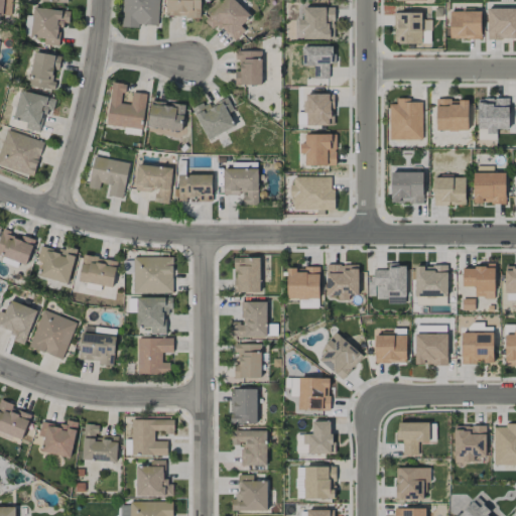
[(0,0),(0,16),(10,17),(11,0),(8,0),(0,0)]
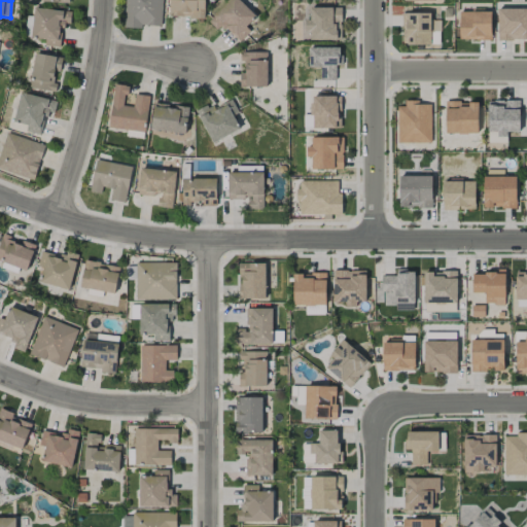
[(162,27),(162,0),(125,0),(124,27),(162,27)]
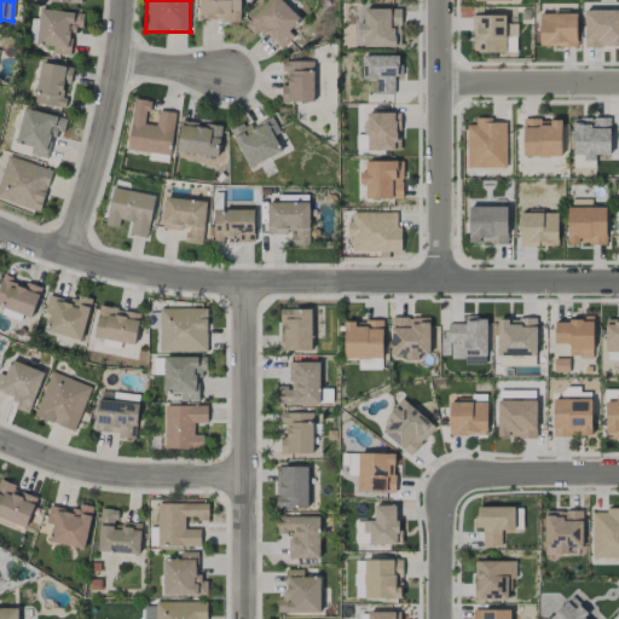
[(198,0),(198,19),(239,21),(239,0),(198,0)]
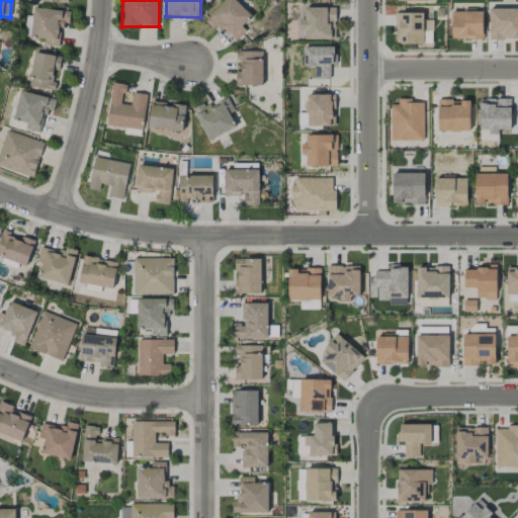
[(241,26),(251,15),(234,0),(224,0),(205,21),(216,30),(220,26),(236,40),(246,30),(241,26)]
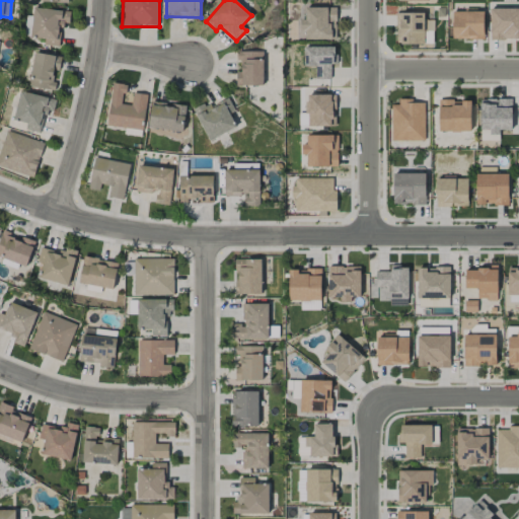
[(296,41),(336,40),(336,7),(305,7),(305,19),(296,19),(296,41)]
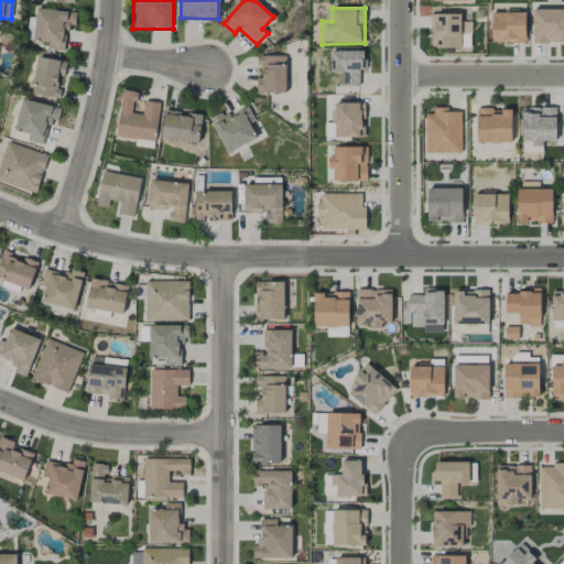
[(47,50),(65,51),(66,25),(75,25),(76,11),(35,9),(34,40),(47,41),(47,50)]
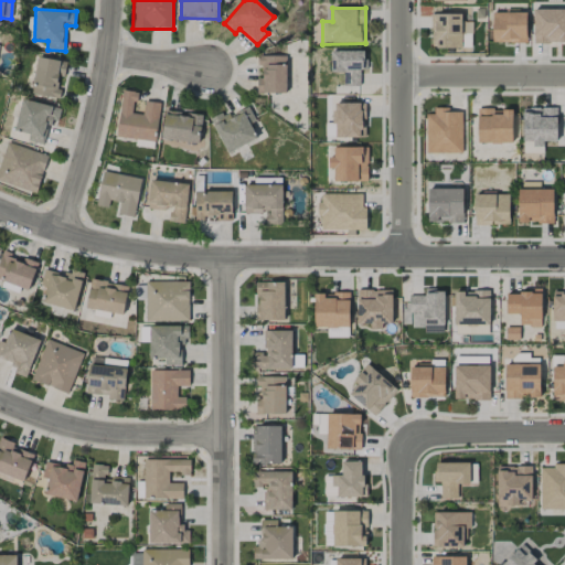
[(564,9),(533,9),(533,42),(564,42),(564,9)]
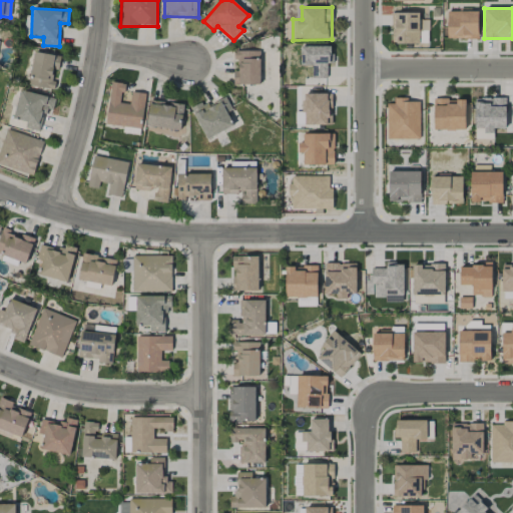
[(447,38),(478,38),(478,11),(447,11),(447,38)]
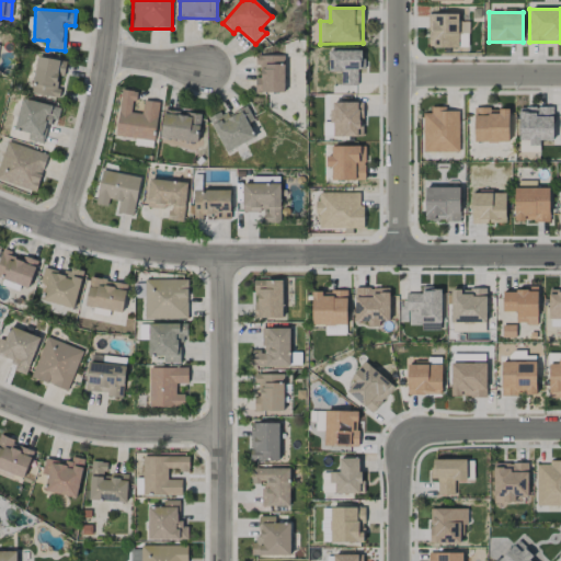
[(458,14),(428,13),(427,47),(468,48),(468,22),(458,22),(458,14)]
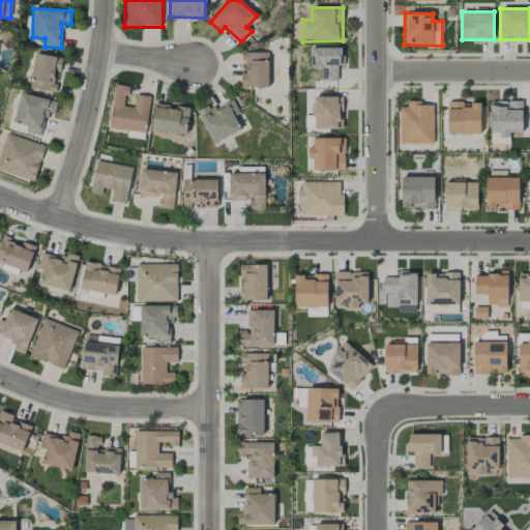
[(337,80),(337,65),(343,65),(343,48),(311,48),(311,67),(322,67),(322,80),(337,80)]
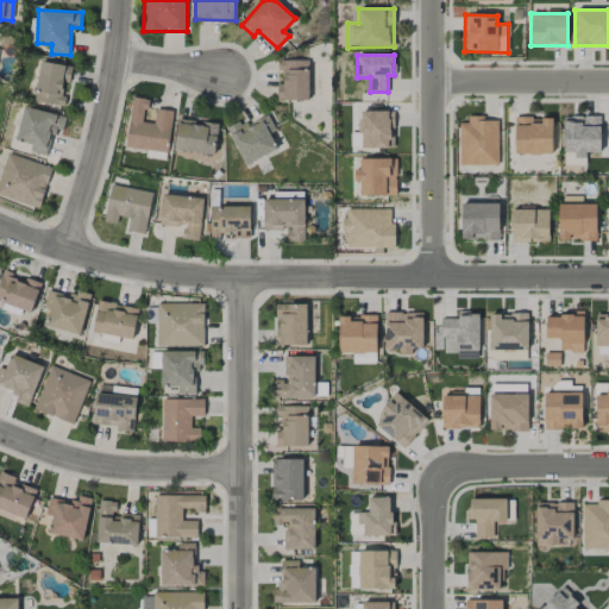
[(71,67),(39,61),(32,101),(62,106),(66,83),(69,85),(71,67)]
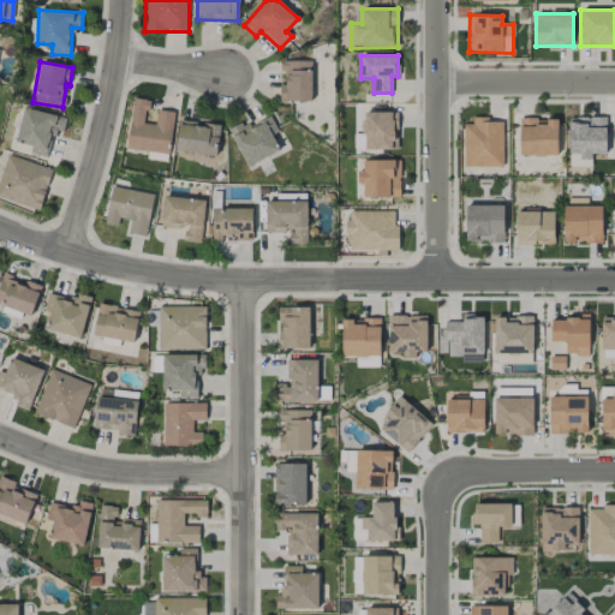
[(311,61),(282,61),(282,84),(279,84),(279,101),(311,101),(311,61)]
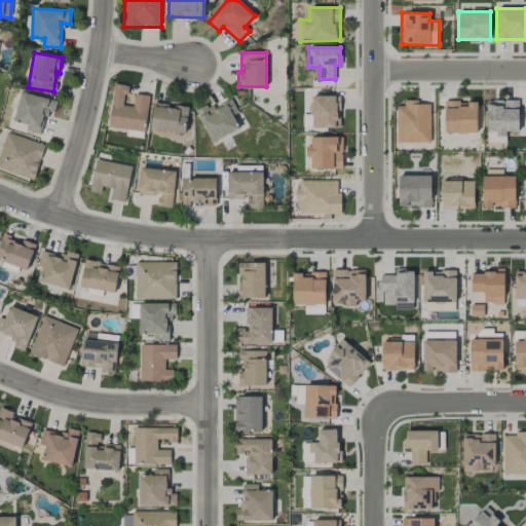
[(149,96),(135,94),(133,107),(124,105),(126,85),(114,84),(108,126),(144,132),(149,96)]
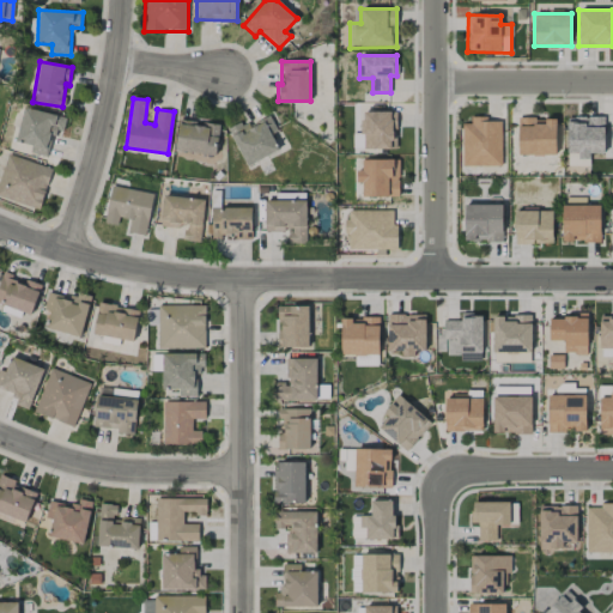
[(66,117),(23,108),(16,143),(31,145),(29,153),(48,157),(54,129),(62,132),(66,117)]
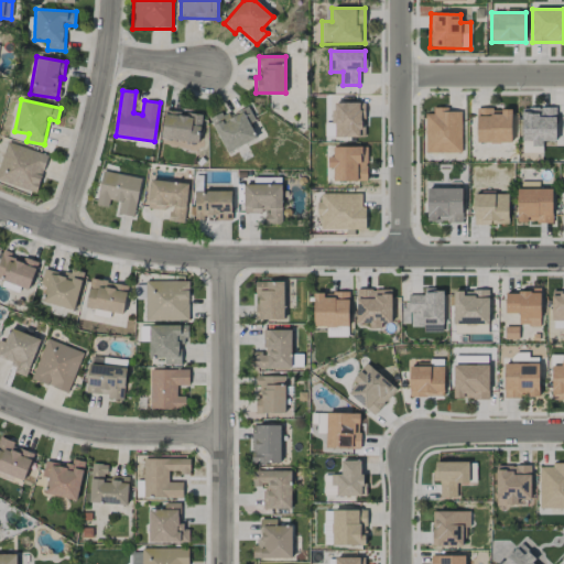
[(334,138),(365,137),(364,102),(333,102),(334,138)]
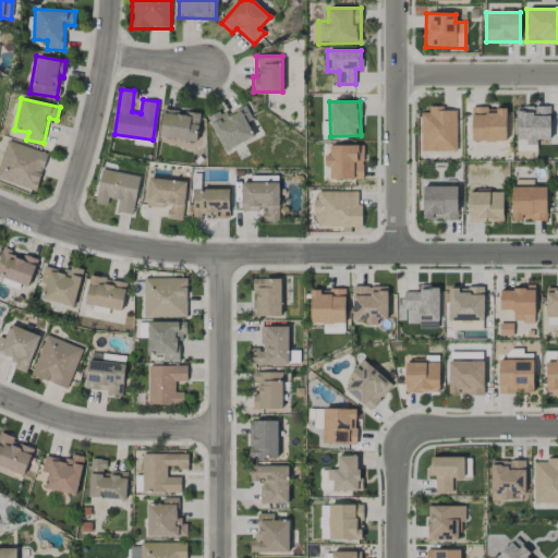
[(223,152),(254,137),(247,122),(252,120),(244,104),(209,119),(223,152)]
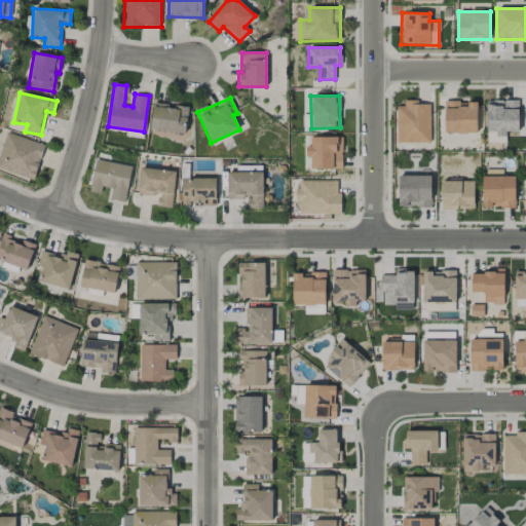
[(397,142),(430,142),(430,105),(418,104),(418,101),(404,101),(404,106),(397,106),(397,142)]
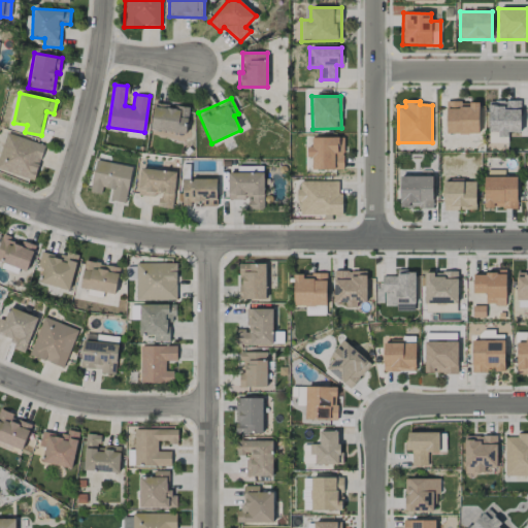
[(488,101),(489,142),(508,142),(507,132),(521,132),(520,101),(488,101)]
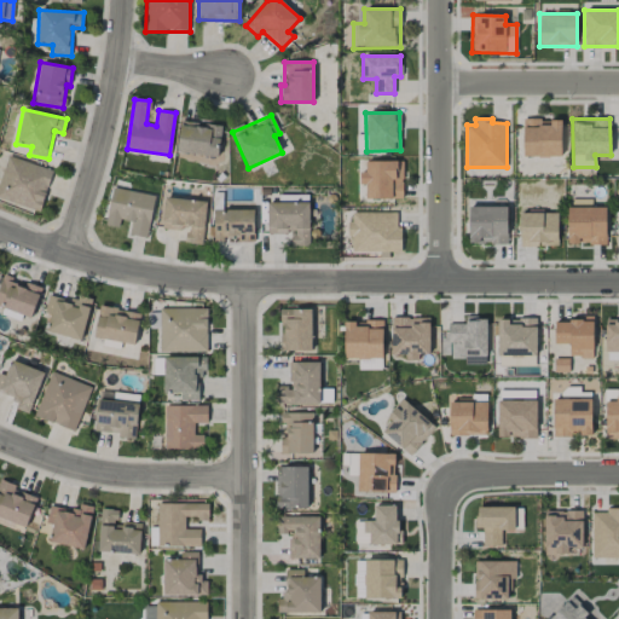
[(223,126),(181,120),(175,151),(218,157),(223,126)]
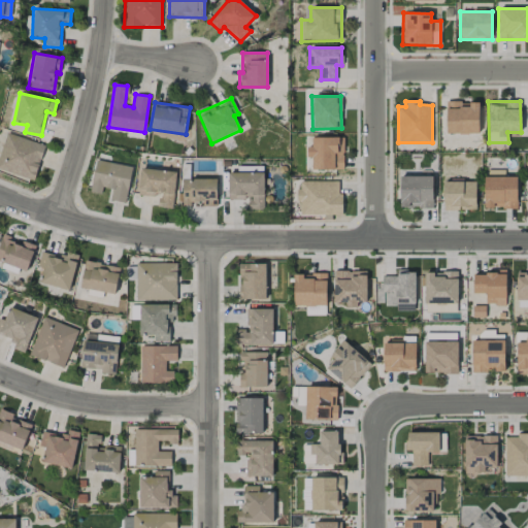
[(446,133),(479,133),(479,102),(447,102),(446,133)]
